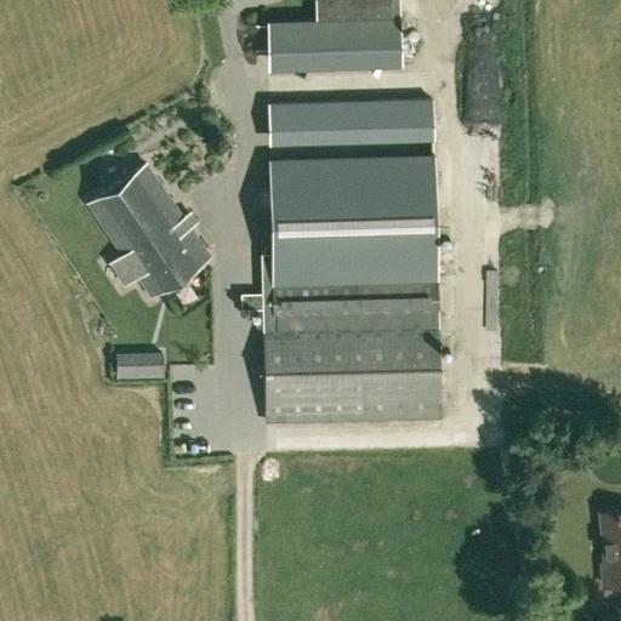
[(273,254),(263,254),(265,291),(265,308),(267,421),(442,417),(436,155),(272,158),(273,254)]
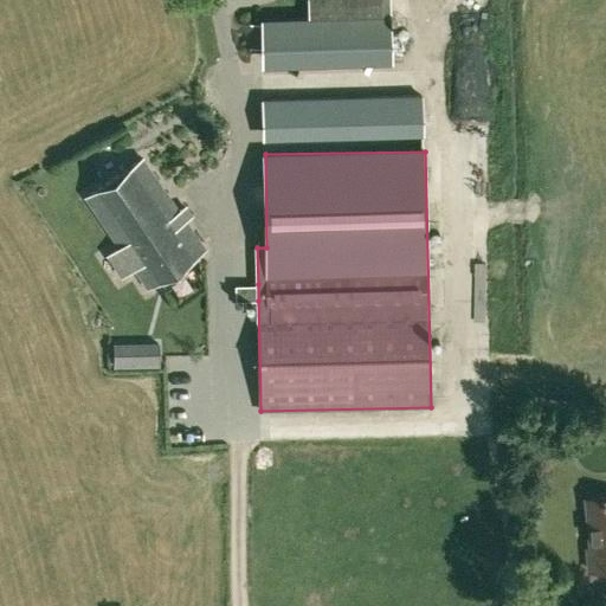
[(148,289),(205,250),(142,158),(85,197),(148,289)]
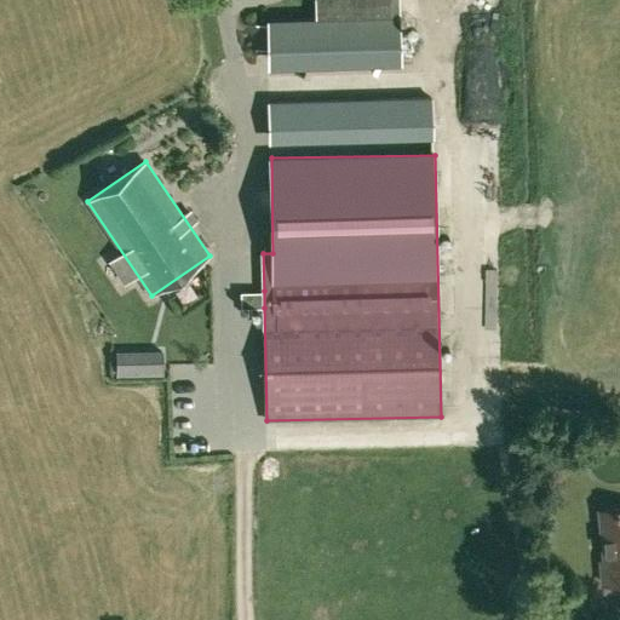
[(264,308),(264,291),(240,292),(240,308),(264,308)]
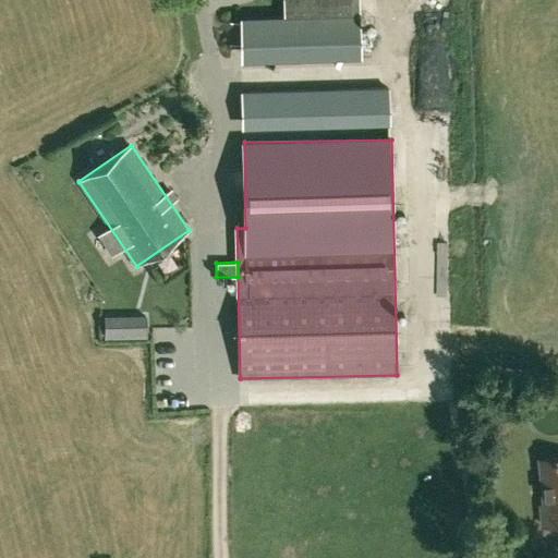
[(137,315),(138,338),(147,338),(146,315),(137,315)]
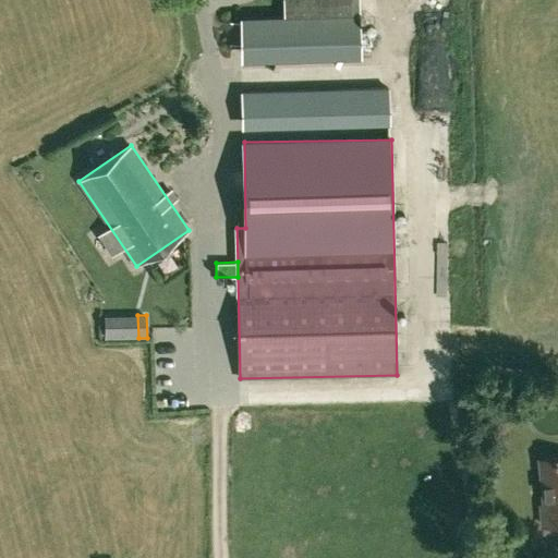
[(544,525),(557,523),(557,457),(542,459),(546,505),(543,506),(544,525)]
